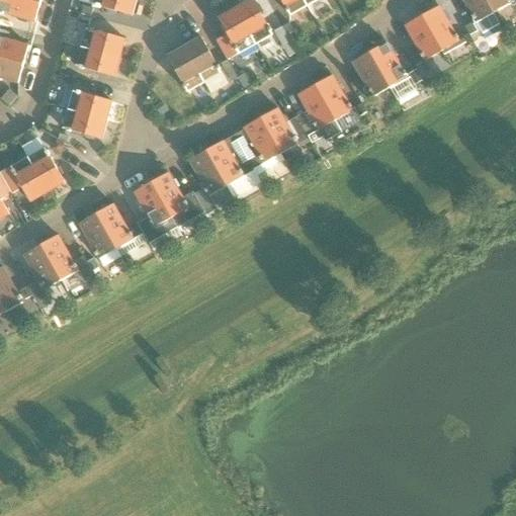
[(0,0),(0,12),(2,13),(2,12),(34,20),(39,2),(32,0),(0,0)]
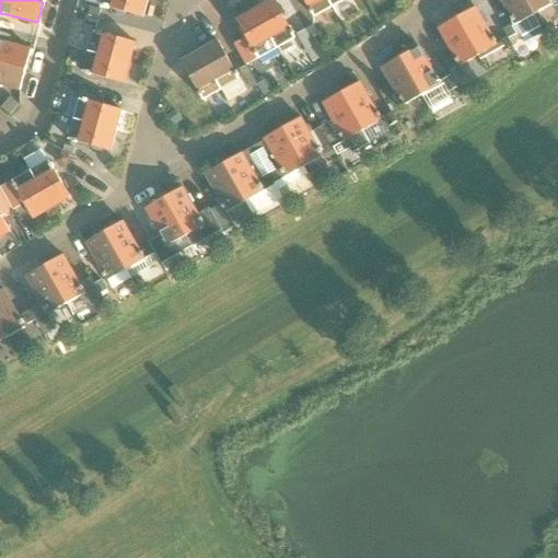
[(141,15),(144,0),(100,0),(99,3),(103,4),(103,7),(106,8),(107,6),(141,15)]
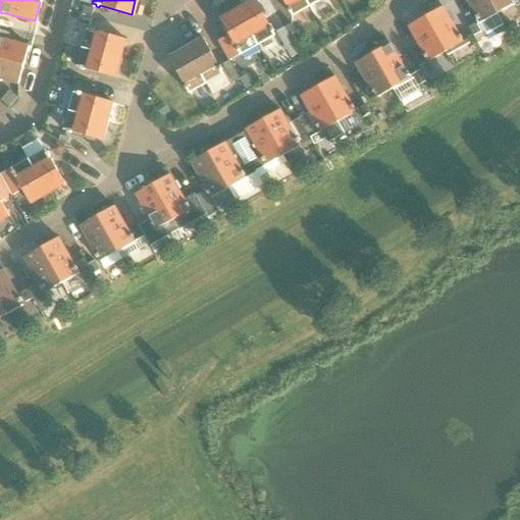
[(248,0),(236,7),(256,43),(273,33),(271,30),(272,29),(270,26),(269,27),(254,0),(248,0)]
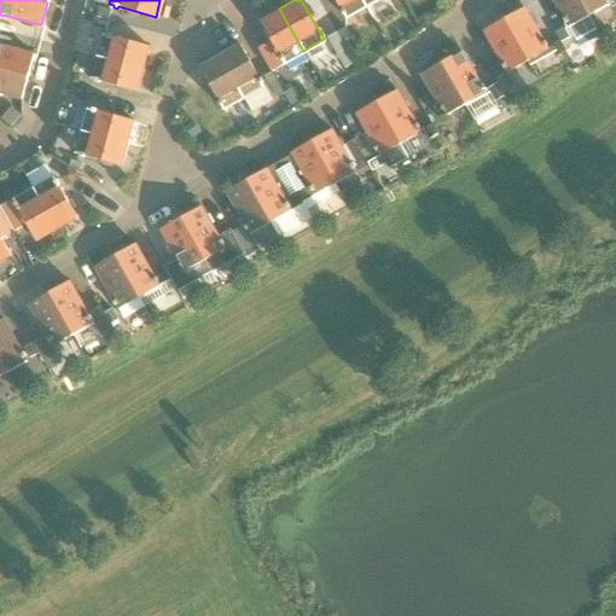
[(342,12),(344,17),(365,5),(361,0),(335,0),(340,9),(338,10),(341,13),(342,12)]
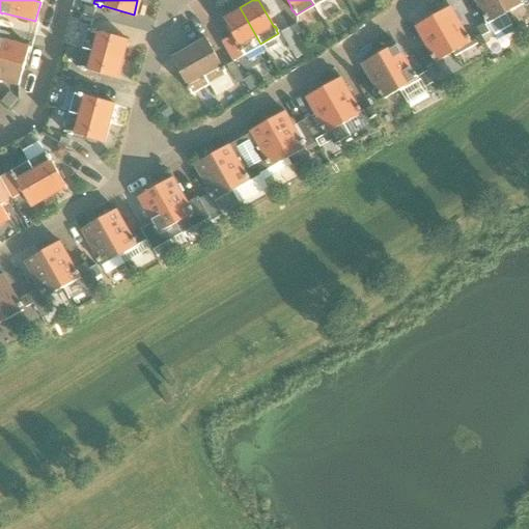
[(504,12),(504,11),(497,0),(474,0),(483,15),(481,16),(483,19),(484,18),(486,22),(483,24),(483,22),(475,26),(479,34),(486,30),(488,32),(495,32),(510,24),(504,12)]
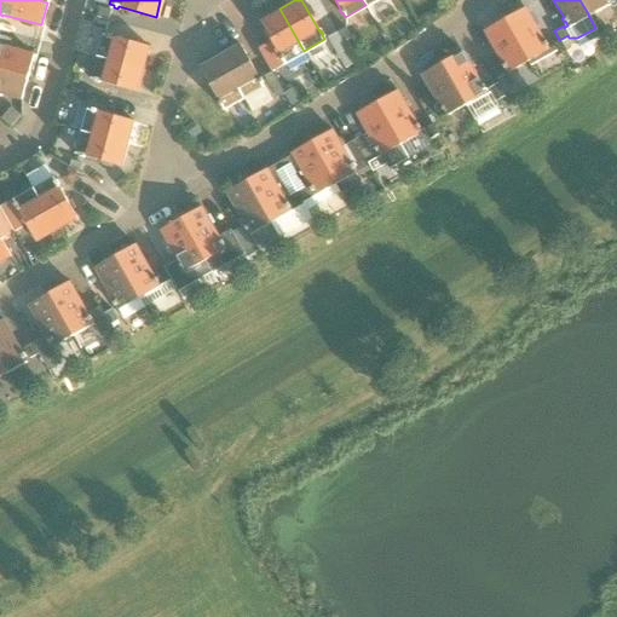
[(580,0),(588,13),(609,3),(607,0),(580,0)]
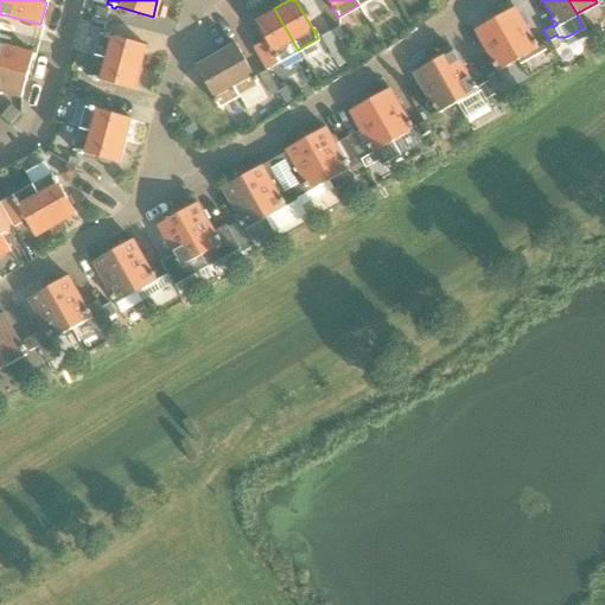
[(95,16),(106,19),(108,10),(97,6),(95,16)]
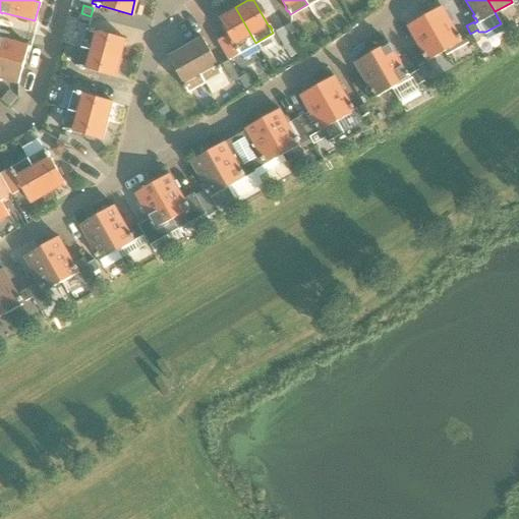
[(441,5),(423,15),(444,50),(461,41),(459,37),(460,37),(458,34),(457,34),(441,5)]
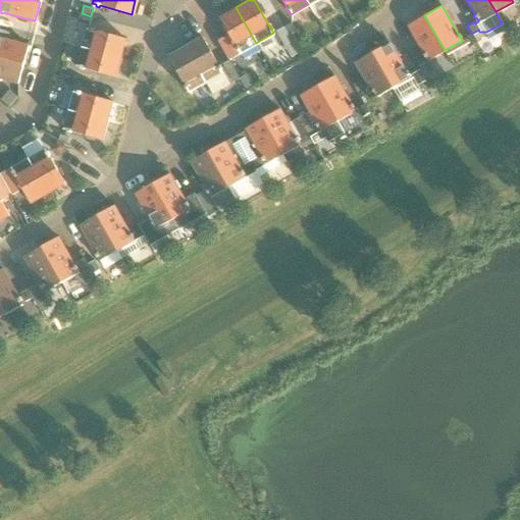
[(236,7),(219,16),(236,46),(234,46),(236,50),(237,49),(239,52),(256,43),(236,7)]
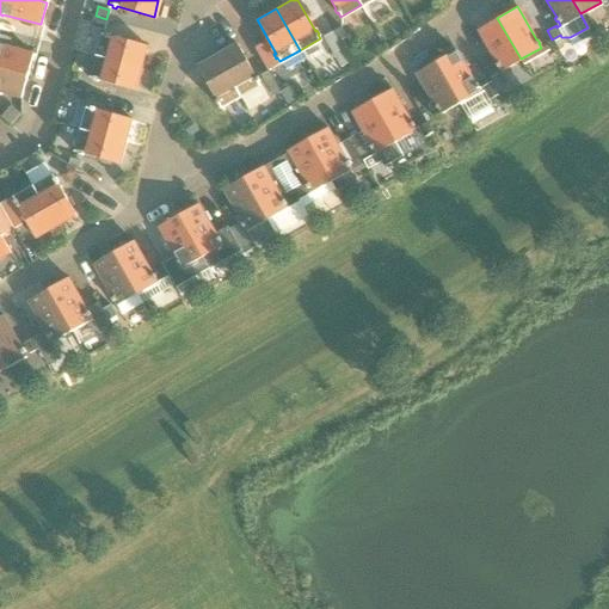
[(103,29),(106,19),(96,16),(92,25),(103,29)]
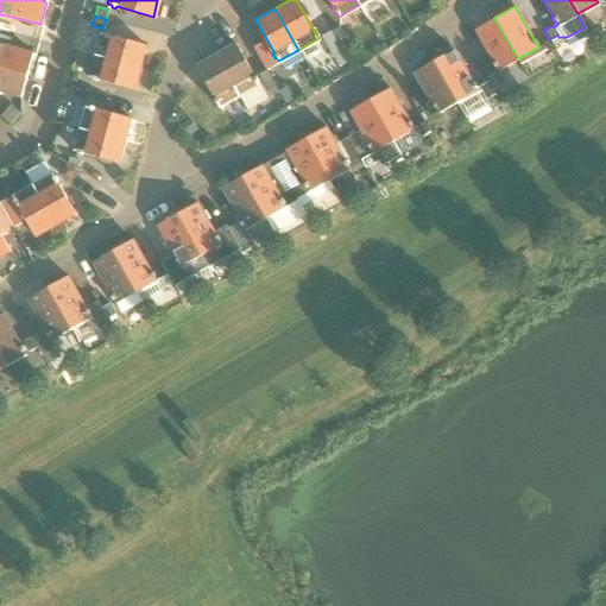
[(494,18),(474,29),(493,62),(492,63),(494,67),(496,65),(498,70),(518,58),(494,18)]
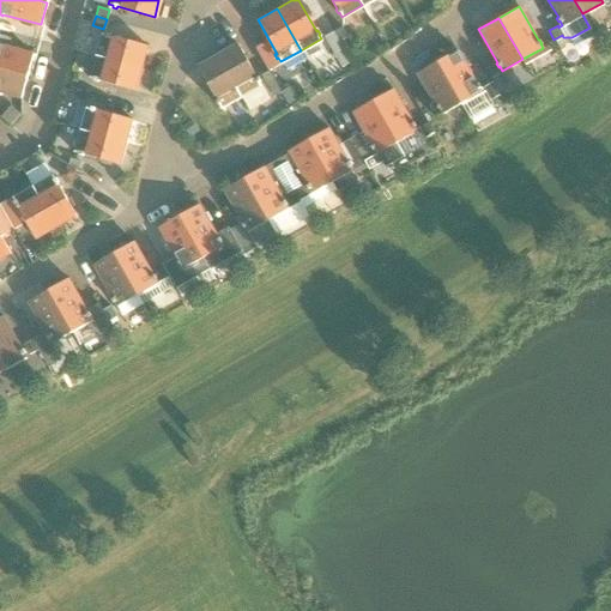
[(332,31),(338,41),(346,36),(340,26),(332,31)]
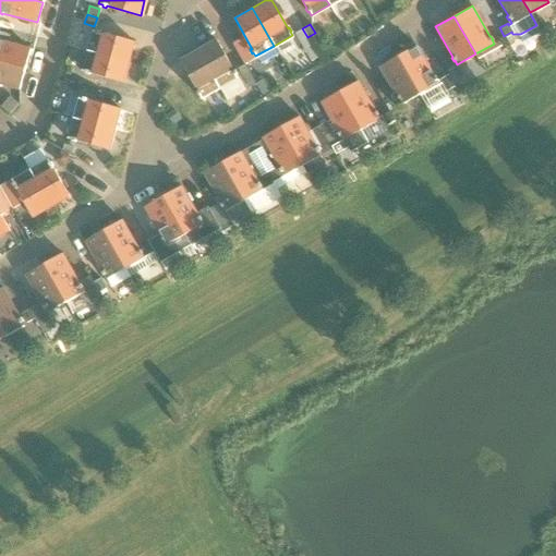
[(128,61),(133,40),(99,32),(100,29),(96,28),(96,31),(92,29),(86,49),(128,61)]
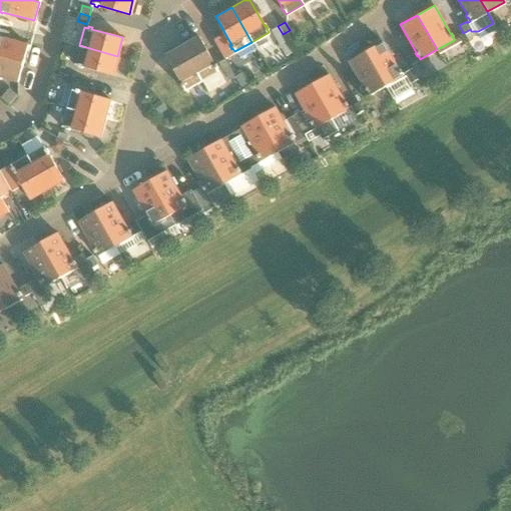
[(276,38),(283,34),(278,26),(271,31),(276,38)]
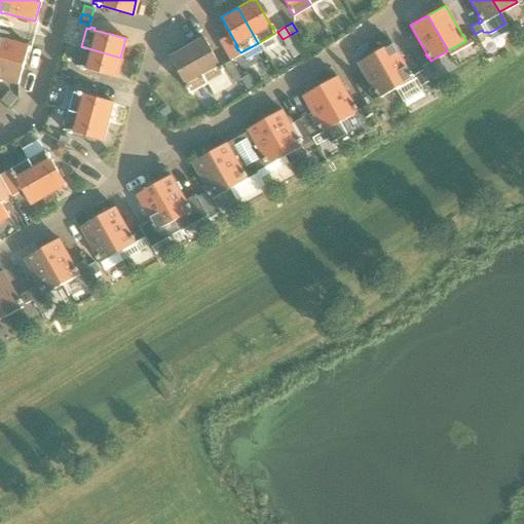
[(475,34),(468,38),(472,46),(479,42),(475,34)]
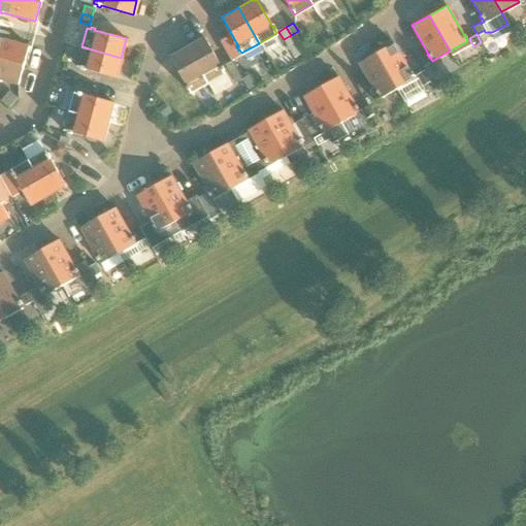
[(203,36),(187,46),(206,83),(207,83),(214,94),(231,85),(222,69),(223,68),(221,65),(220,66),(203,36)]
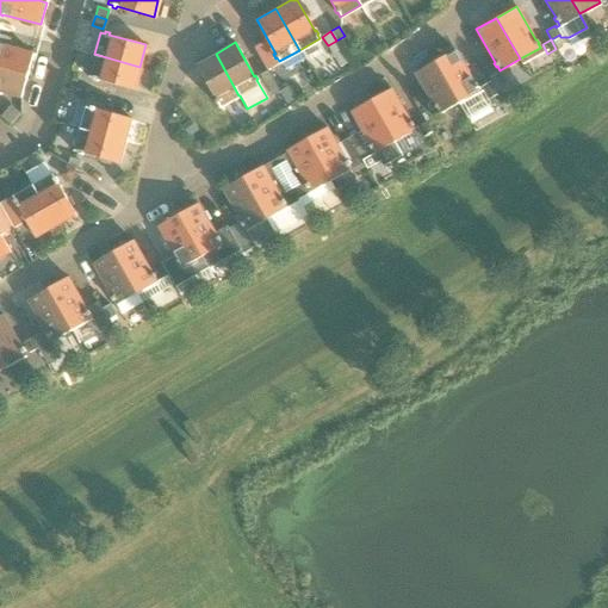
[(0,67),(26,74),(32,53),(0,43),(0,67)]
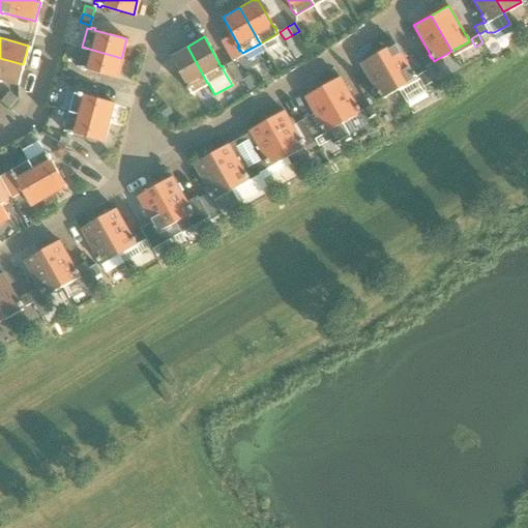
[(412,70),(411,71),(394,42),(377,52),(398,88),(415,79),(413,75),(414,75),(412,70)]
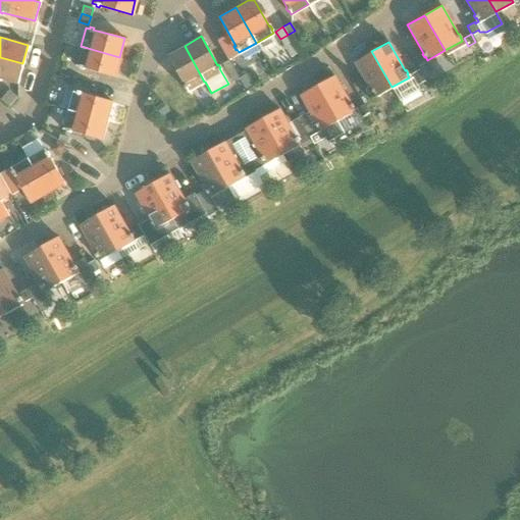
[(114,75),(119,57),(81,46),(75,65),(80,66),(79,67),(83,68),(83,67),(114,75)]
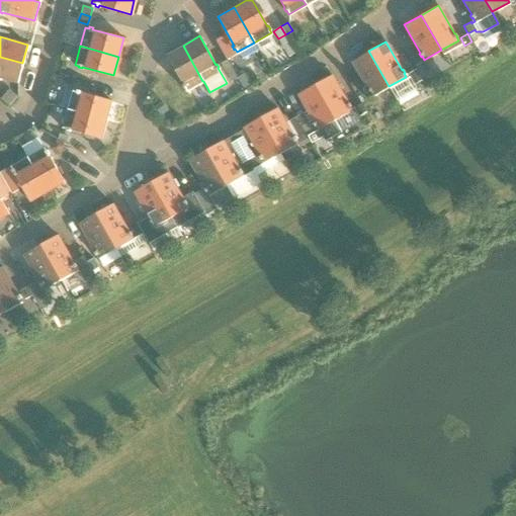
[(202,81),(183,46),(166,55),(182,84),(181,84),(182,87),(184,87),(186,90),(202,81)]
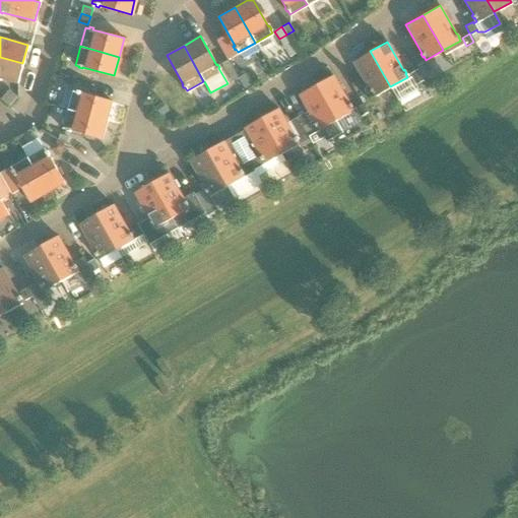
[(373,96),(390,86),(370,51),(352,61),(369,89),(368,90),(370,93),(371,92),(373,96)]
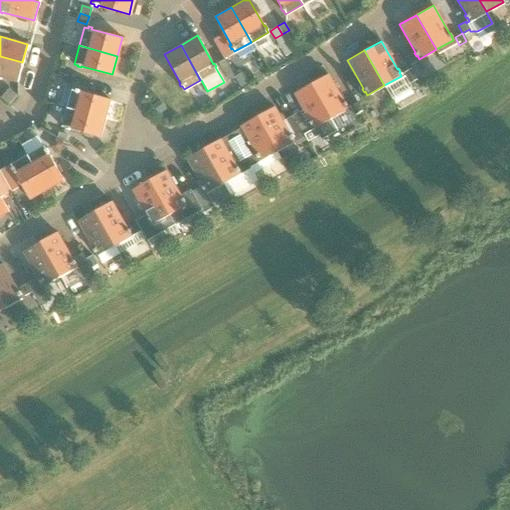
[(0,76),(17,81),(22,62),(0,56),(0,76)]
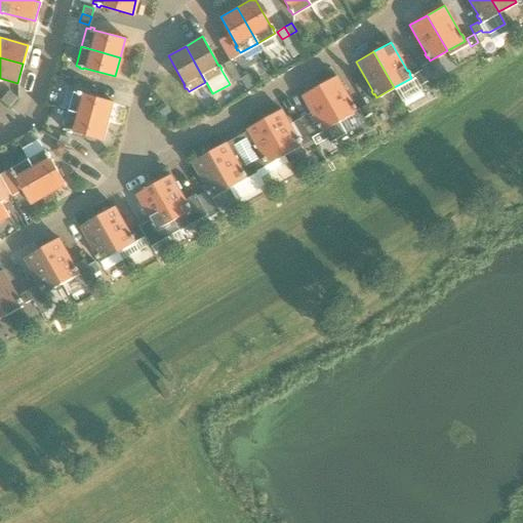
[(240,78),(237,73),(230,59),(223,64),(230,76),(233,75),(236,80),(240,78)]
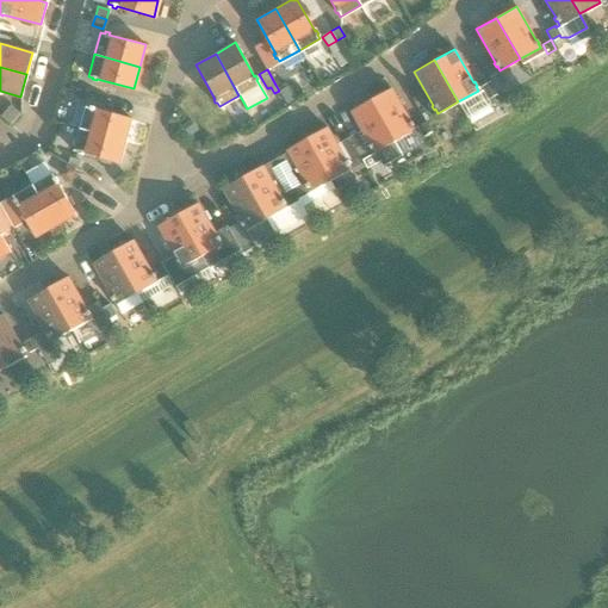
[(490,82),(496,92),(504,87),(498,78),(490,82)]
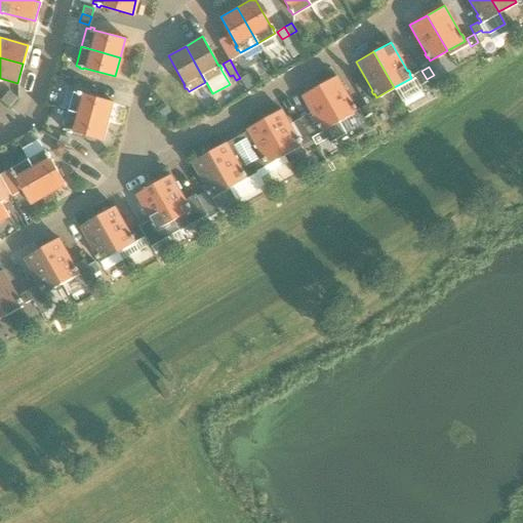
[(419,83),(427,79),(421,71),(414,75),(419,83)]
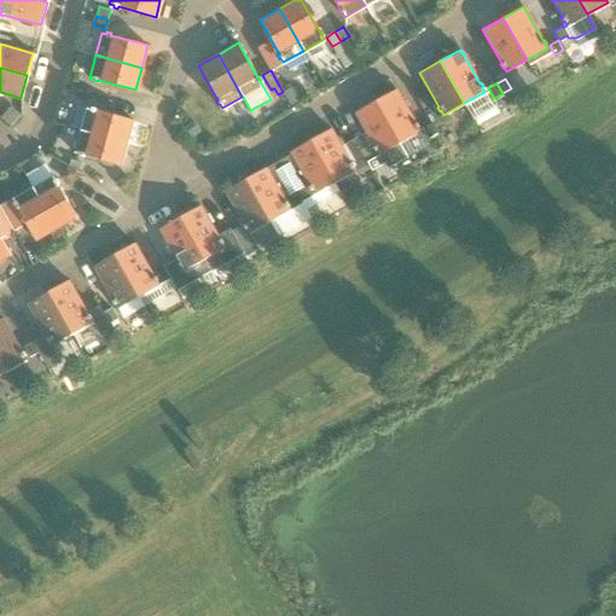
[(291,86),(283,91),(290,105),(291,105),(300,100),(298,99),(291,86)]
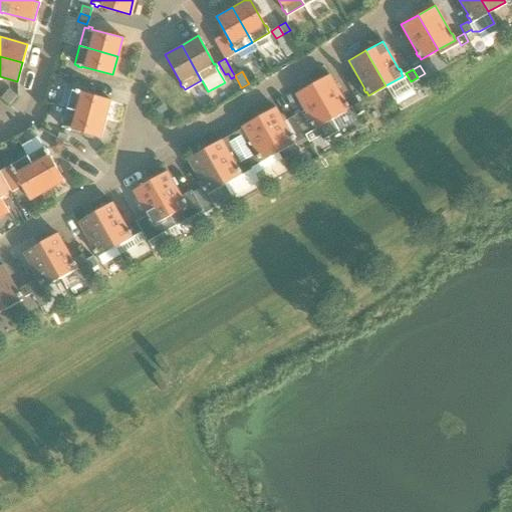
[(312,83),(331,118),(348,108),(346,105),(347,104),(345,101),(344,102),(328,73),(312,83)]
